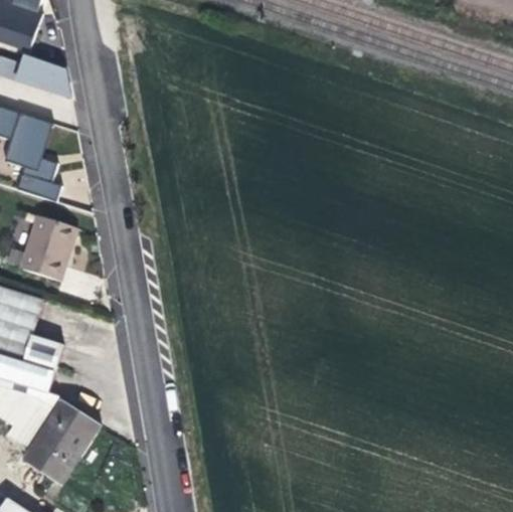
[(0,39),(28,49),(35,28),(41,11),(6,0),(0,0),(0,39)]
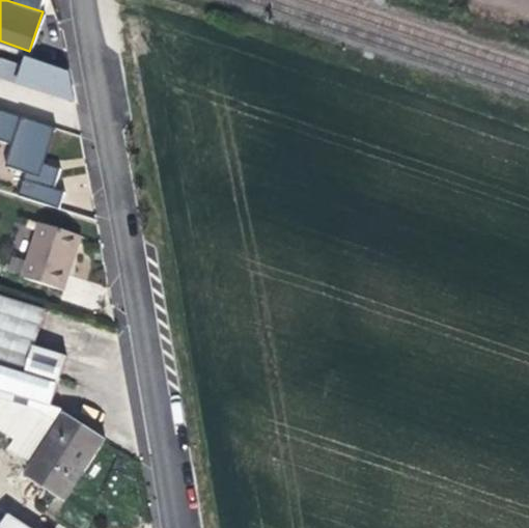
[(72,98),(67,71),(25,56),(21,66),(16,80),(72,98)]
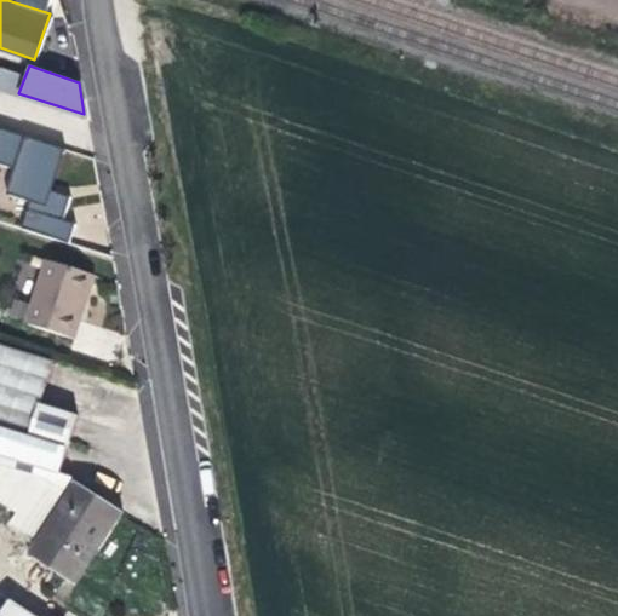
[(5,90),(18,93),(24,78),(12,72),(5,90)]
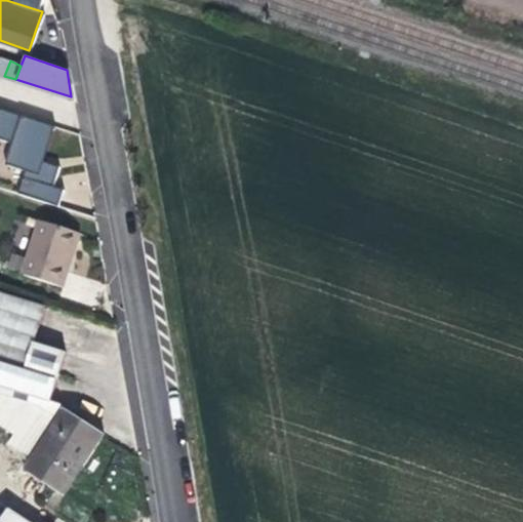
[(56,123),(0,106),(0,137),(12,142),(6,163),(27,169),(21,191),(62,204),(66,190),(54,185),(58,165),(45,161),(48,150),(56,123)]
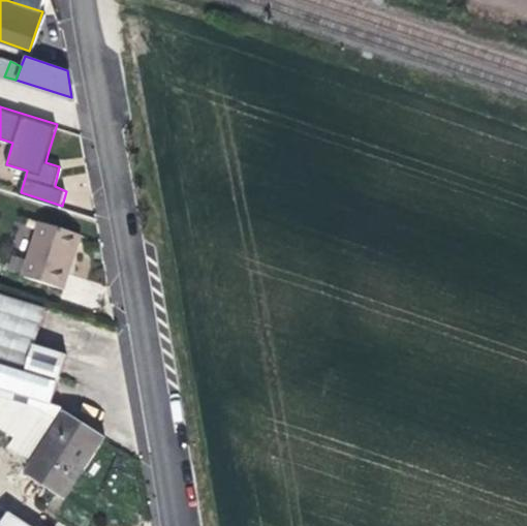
[(79,234),(38,221),(22,275),(62,287),(74,247),(79,234)]
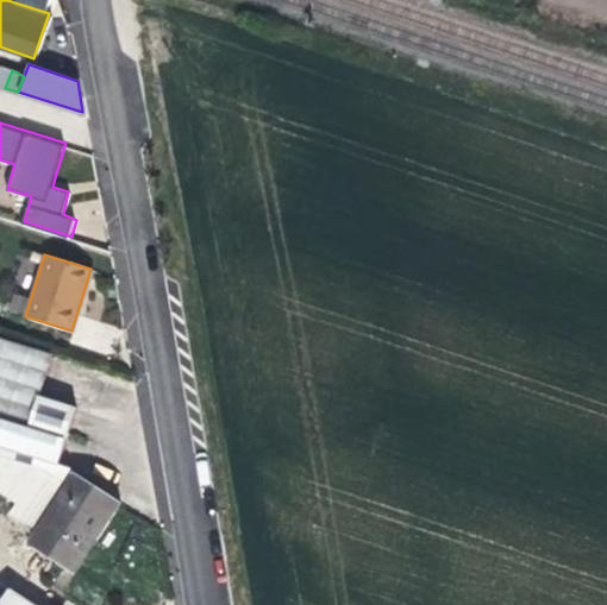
[(50,353),(0,338),(0,490),(16,500),(7,512),(14,517),(29,527),(61,478),(49,470),(56,459),(75,407),(38,396),(50,353)]
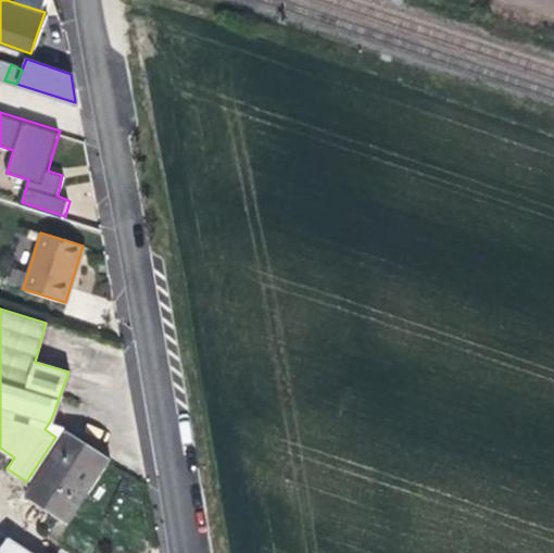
[(45,429),(55,437),(62,427),(51,419),(45,429)]
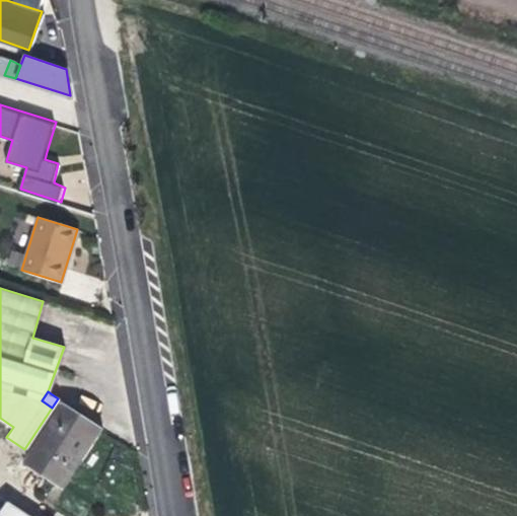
[(80,458),(100,426),(63,401),(25,460),(61,482),(77,456),(80,458)]
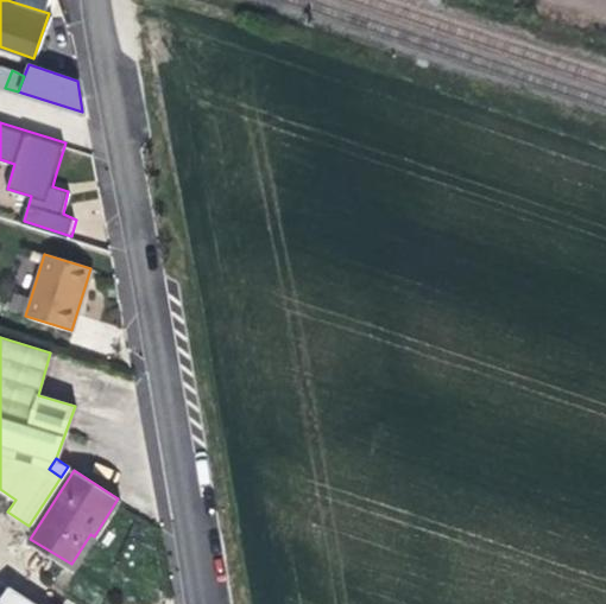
[(0,522),(7,512),(16,500),(0,489),(0,522)]
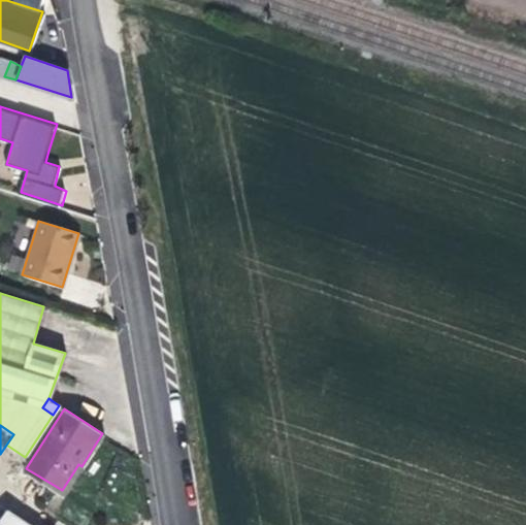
[(0,495),(25,457),(12,449),(0,466),(0,495)]
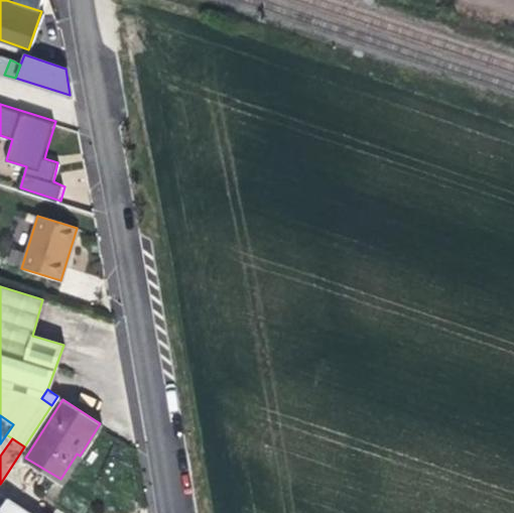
[(29,512),(8,499),(0,511),(0,512),(29,512)]
